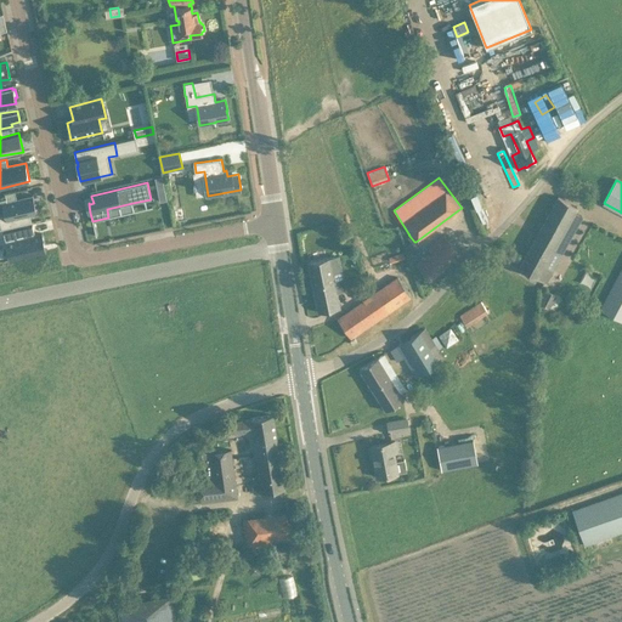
[(7,201),(6,198),(1,199),(3,203),(5,213),(0,214),(0,224),(1,227),(0,227),(0,228),(32,222),(30,215),(38,214),(33,194),(7,201)]
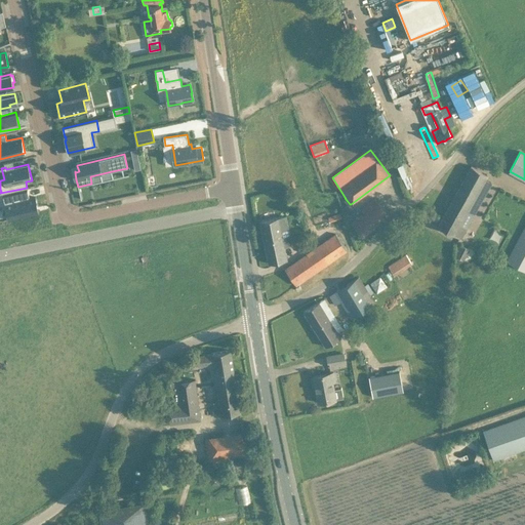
[(471,166),(438,226),(447,231),(455,236),(458,238),(460,239),(467,229),(459,225),(468,211),(474,215),(492,184),(490,183),(485,178),(487,174),(480,171),(471,166)]
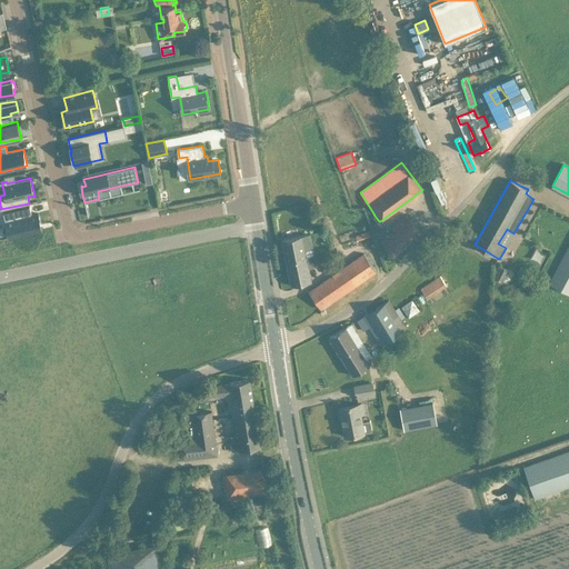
[(30,207),(2,212),(8,239),(42,230),(38,213),(31,215),(30,207)]
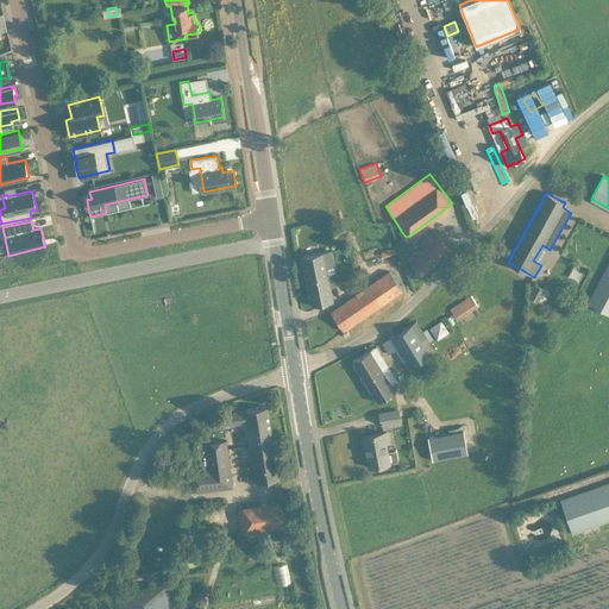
[(421,245),(406,258),(421,275),(451,250),(434,230),(419,243),(421,245)]
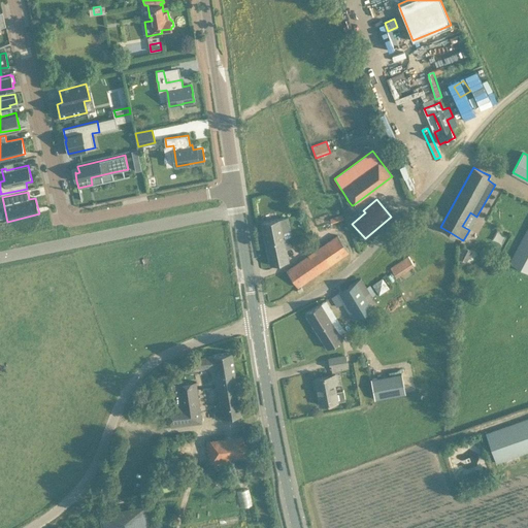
[(349,206),(344,209),(349,224),(353,222),(354,221),(351,217),(356,212),(352,205),(348,200),(345,202),(349,206)]
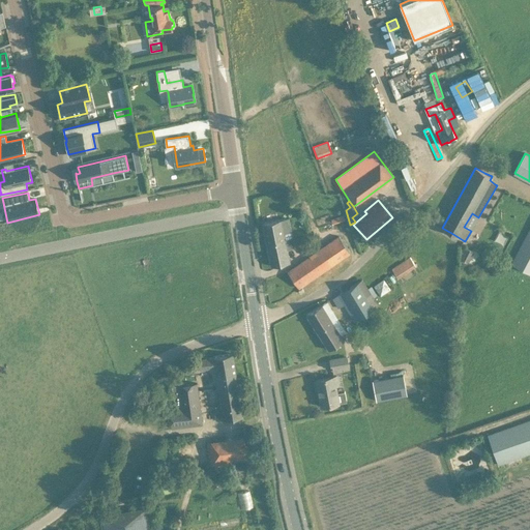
[(295,247),(289,217),(262,223),(271,266),(290,262),(288,249),(295,247)]
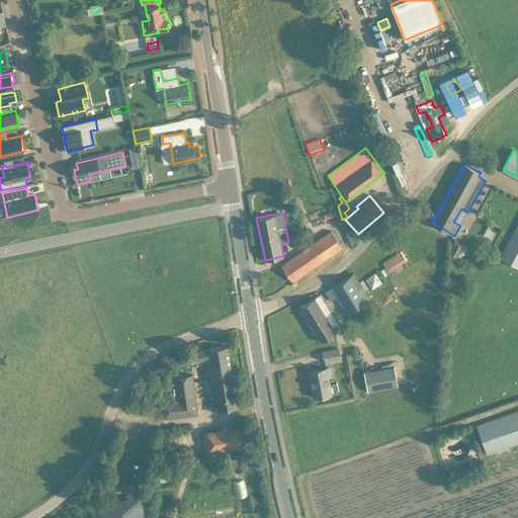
[(517,225),(503,253),(517,260),(517,225)]
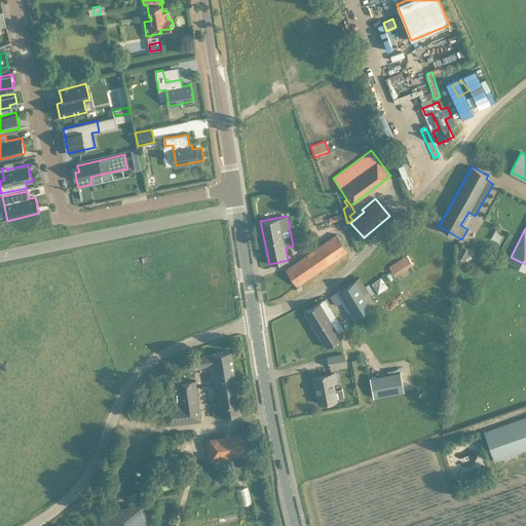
[(347,251),(336,234),(286,269),(296,286),(347,251)]
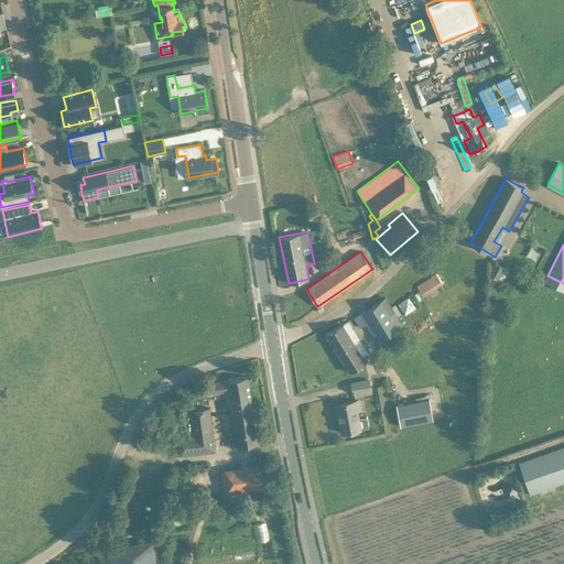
[(498,279),(499,280),(505,269),(496,263),(490,275),(488,280),(496,283),(498,279)]
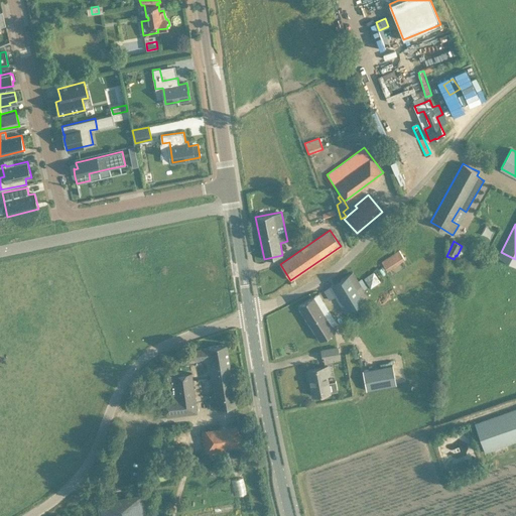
[(381,262),(387,270),(404,259),(399,250),(381,262)]
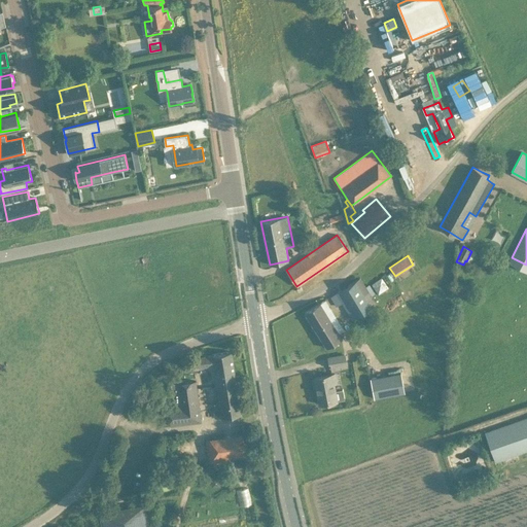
[(383,277),(373,283),(379,293),(390,287),(383,277)]
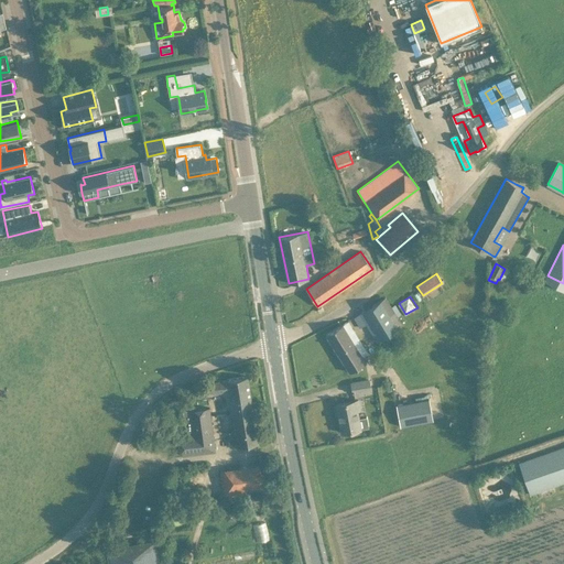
[(360,313),(360,314),(354,317),(360,328),(367,324),(377,342),(402,326),(397,316),(401,313),(396,304),(391,307),(386,297),(360,313)]
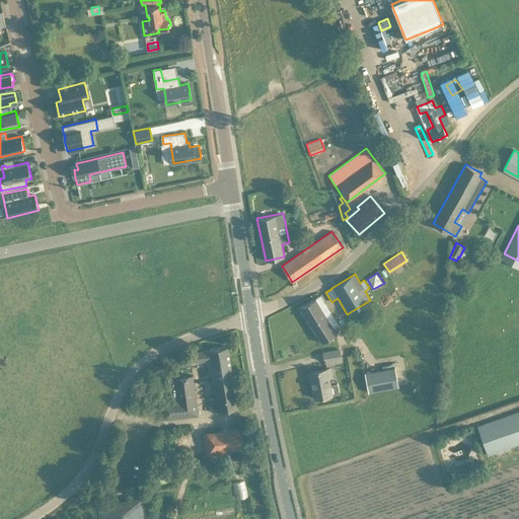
[(465,280),(453,281),(454,290),(466,289),(465,280)]
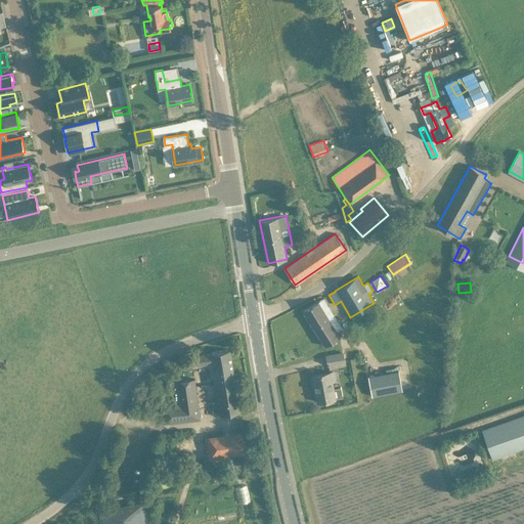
[(318,300),(303,310),(324,345),(341,336),(318,300)]
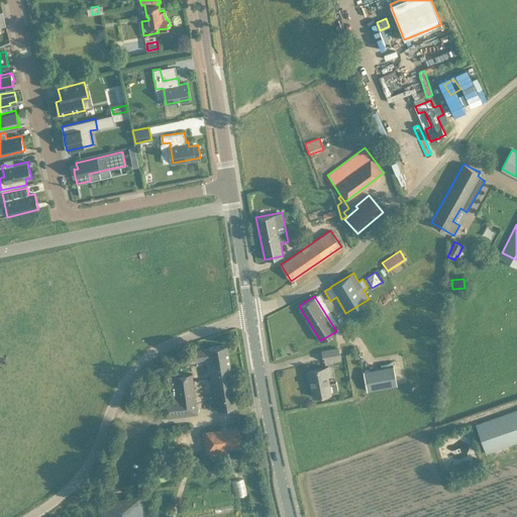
[(180,353),(176,354),(177,364),(181,364),(191,362),(210,358),(216,395),(210,396),(212,410),(218,409),(226,408),(236,406),(228,355),(226,344),(208,347),(208,348),(180,353)]
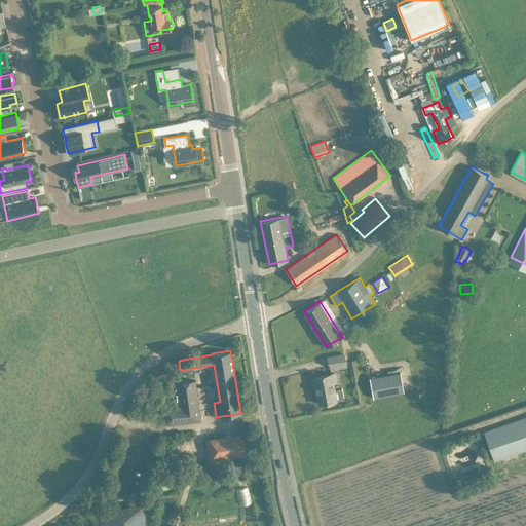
[(330,367),(346,364),(344,354),(328,358),(330,367)]
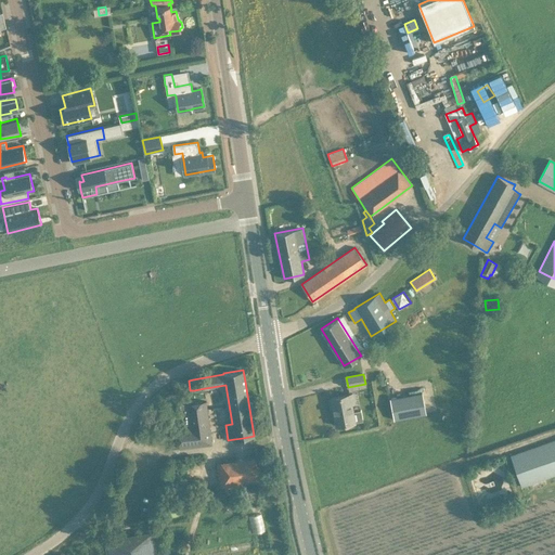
[(390,398),(394,420),(426,413),(422,392),(390,398)]
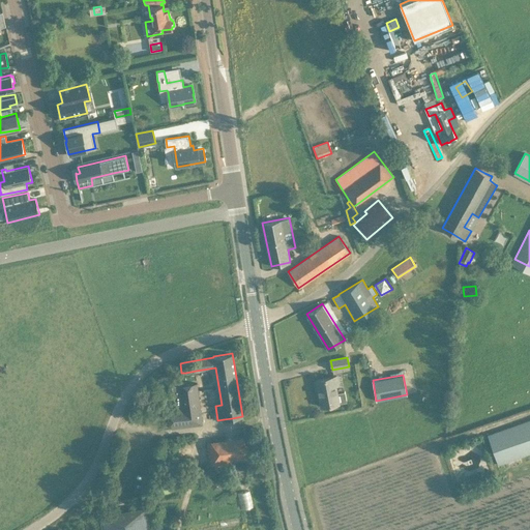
[(339,385),(336,376),(316,380),(321,407),(346,402),(345,392),(337,393),(335,385),(339,385)]
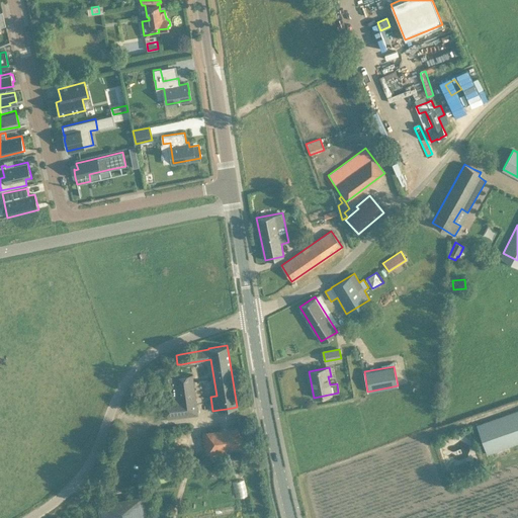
[(176,399),(165,400),(168,419),(192,415),(191,406),(196,405),(192,374),(174,376),(174,383),(170,384),(169,377),(171,397),(176,397),(176,399)]
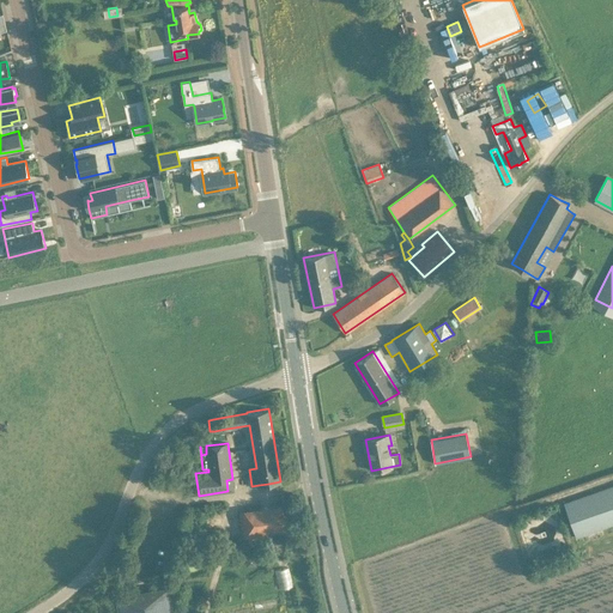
[(575,538),(612,523),(612,485),(563,503),(575,538)]
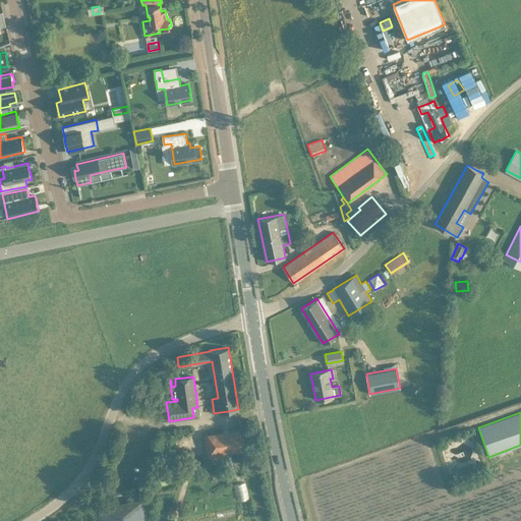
[(242,428),(232,430),(204,433),(207,459),(235,455),(245,453),(242,428)]
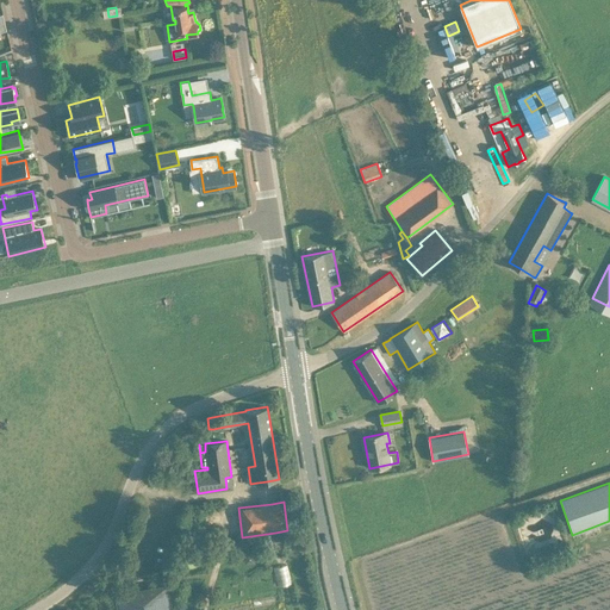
[(279,586),(292,584),(288,565),(275,568),(279,586)]
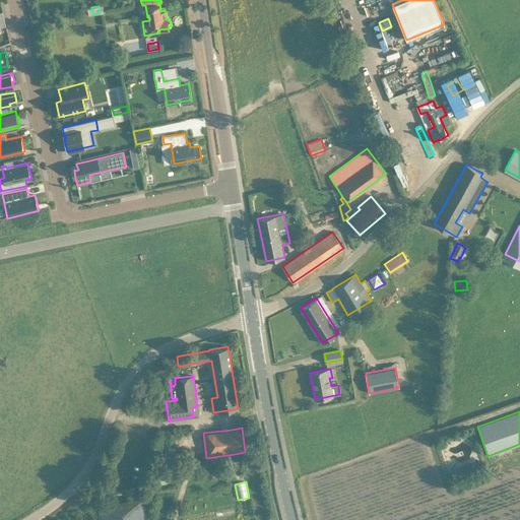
[(146,519),(142,498),(98,505),(100,519),(146,519)]
